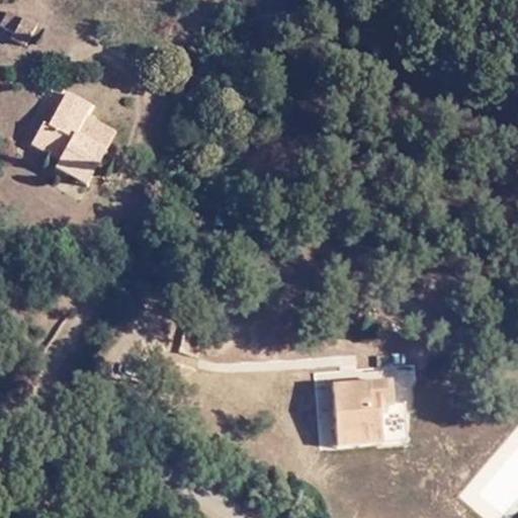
[(18,56),(31,36),(2,18),(0,21),(0,34),(7,39),(2,46),(18,56)]
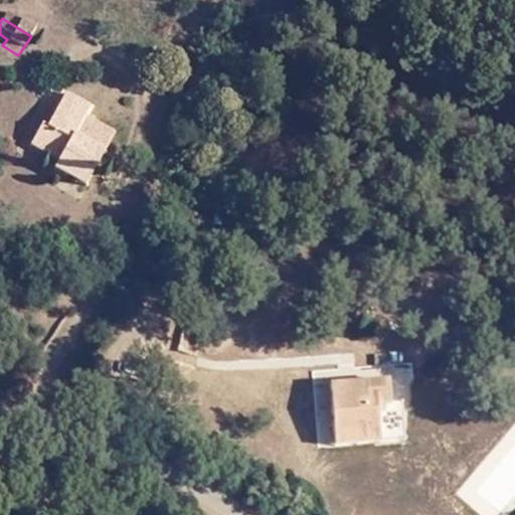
[(84,185),(105,151),(74,135),(86,114),(91,105),(65,92),(48,127),(42,124),(41,123),(31,144),(59,160),(54,168),(84,185)]
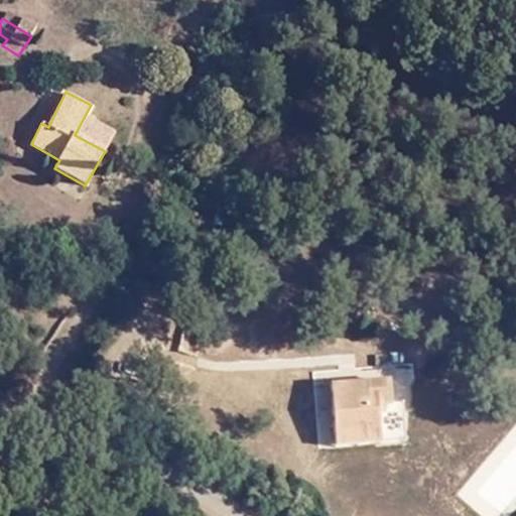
[(75,135),(105,151),(115,132),(115,131),(91,117),(86,114),(75,135)]
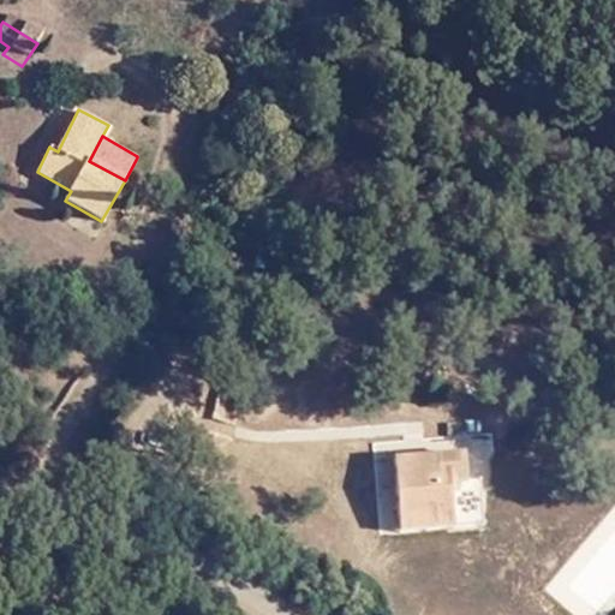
[(443,371),(431,366),(424,377),(441,387),(445,380),(441,377),(443,371)]
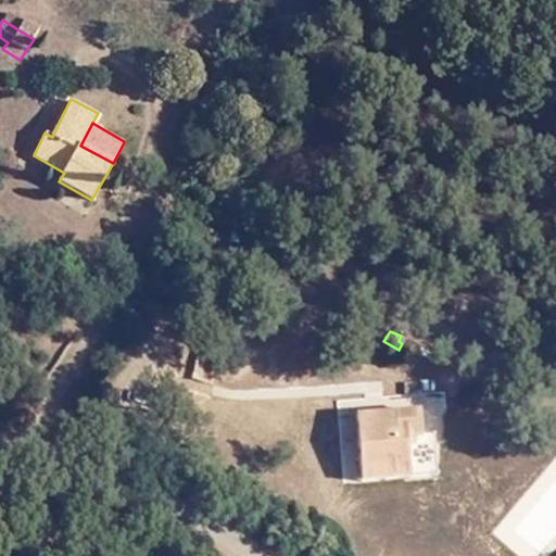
[(362,419),(367,469),(397,468),(397,474),(415,471),(413,441),(426,440),(424,414),(362,419)]
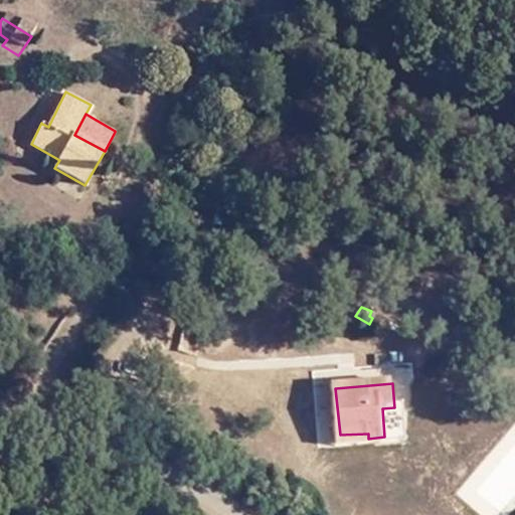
[(368,434),(340,435),(341,450),(385,445),(384,437),(368,439),(368,434)]
